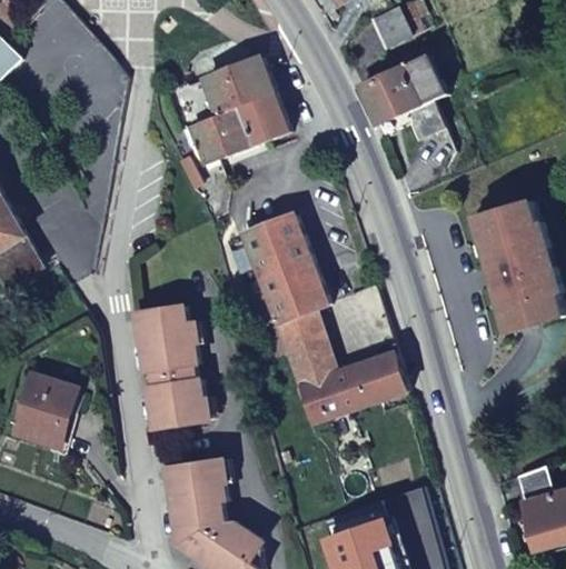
[(414,0),(411,0),(399,6),(370,18),(384,47),(426,26),(414,0)]
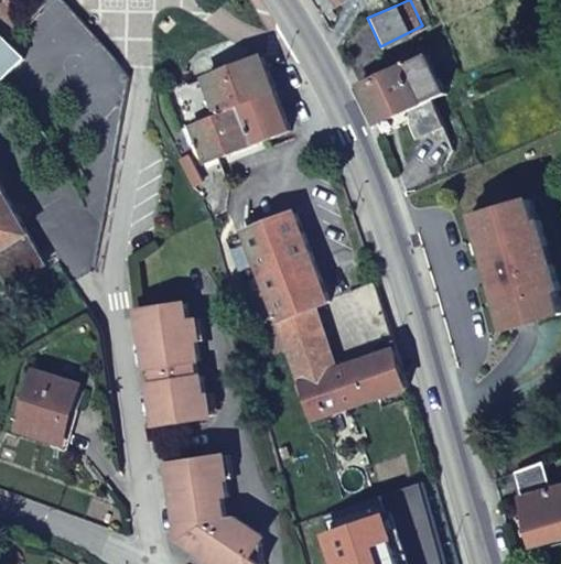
[(0,35),(3,40),(19,24),(0,6),(0,35)]
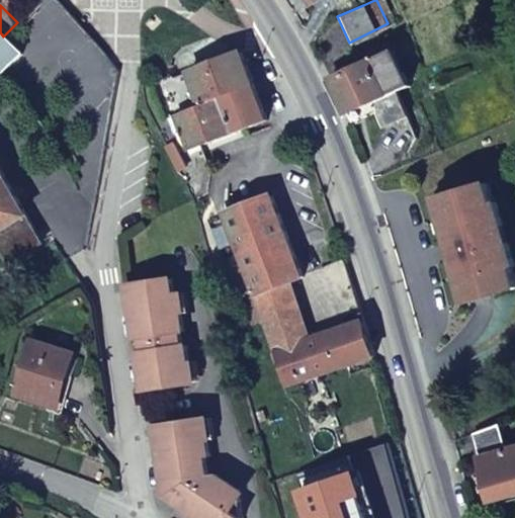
[(3,36),(0,38),(0,70),(18,53),(3,36)]
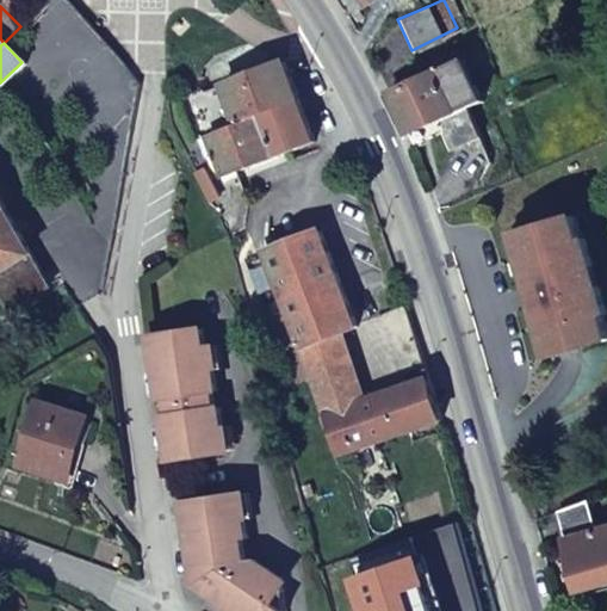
[(481,100),(462,60),(389,92),(408,133),(435,121),(465,107),(481,100)]
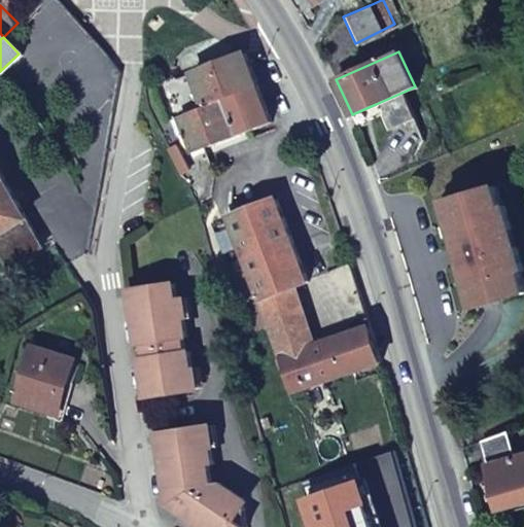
[(152,82),(167,119),(177,115),(255,86),(242,53),(175,78),(174,75),(159,81),(155,72),(146,76),(149,83),(152,82)]
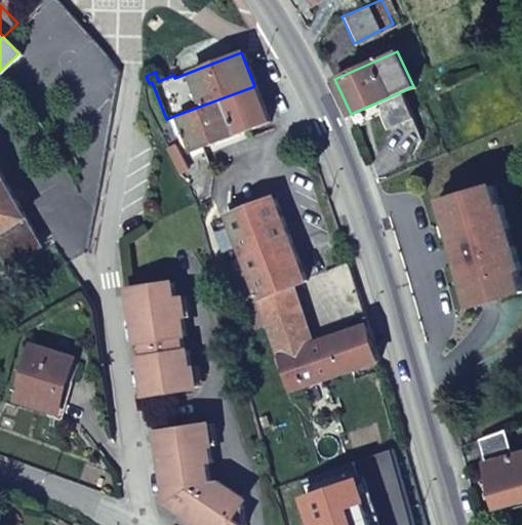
[(254,86),(176,115),(184,133),(190,150),(200,147),(268,121),(254,86)]
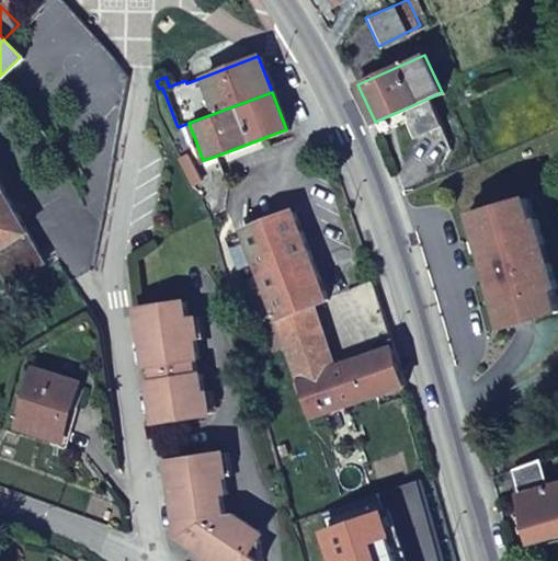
[(433,111),(428,99),(400,111),(407,124),(433,111)]
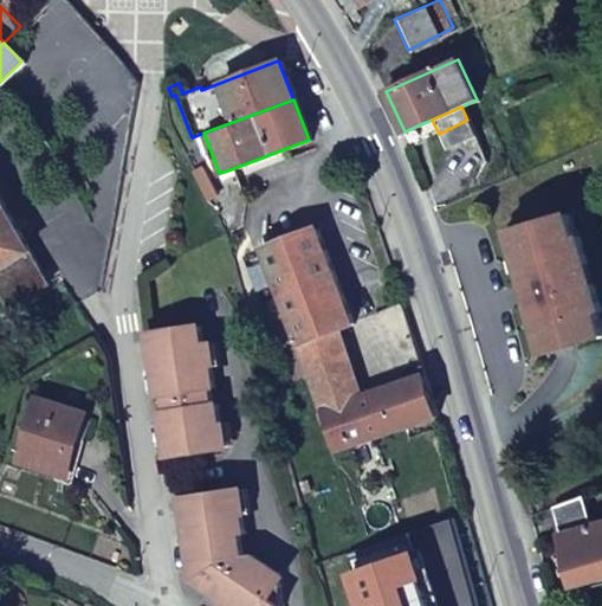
[(474,135),(467,120),(439,134),(445,148),(474,135)]
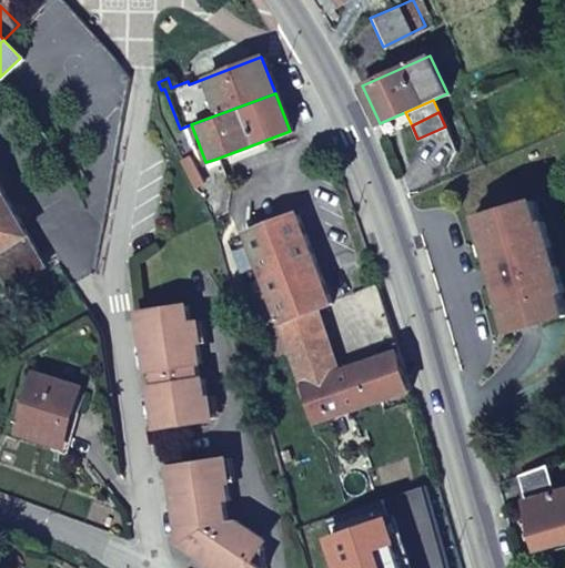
[(201,172),(219,166),(217,159),(205,162),(199,144),(191,148),(201,172)]
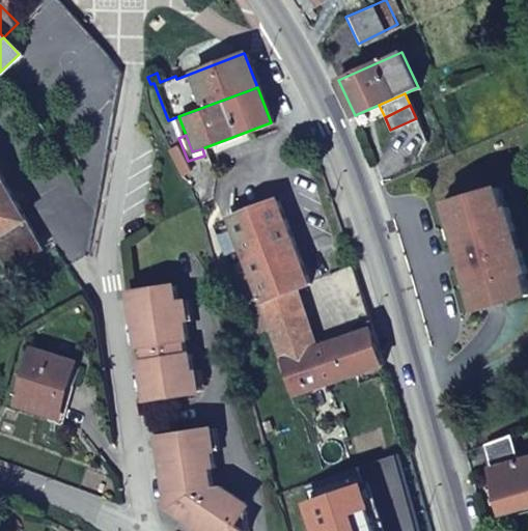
[(168,150),(181,174),(189,170),(185,163),(175,146),(168,150)]
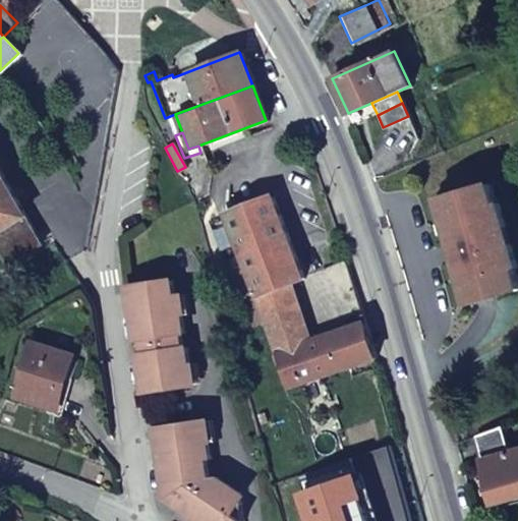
[(177,171),(191,199),(204,193),(208,170),(200,153),(184,158),(181,160),(185,167),(177,171)]
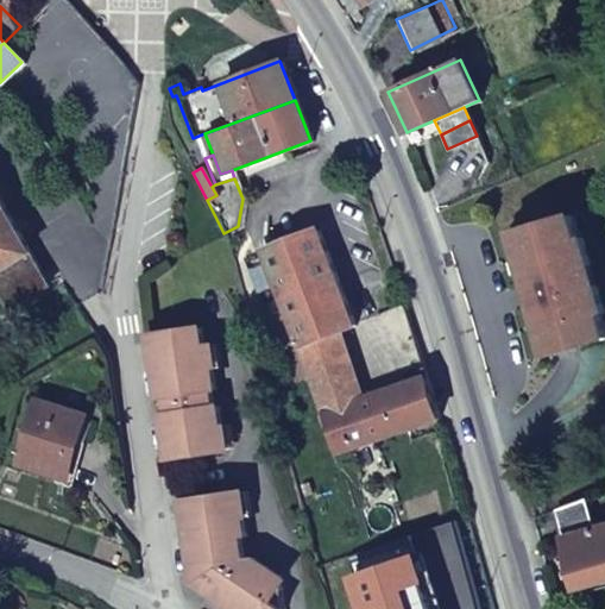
[(0,294),(7,307),(48,286),(0,203),(0,294)]
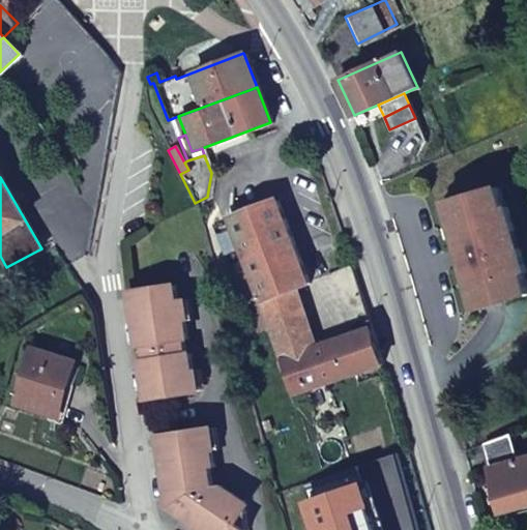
[(526,287),(499,186),(444,202),(450,226),(455,225),(457,244),(460,243),(465,263),(462,263),(471,284),(467,285),(474,310),(526,294),(526,287)]
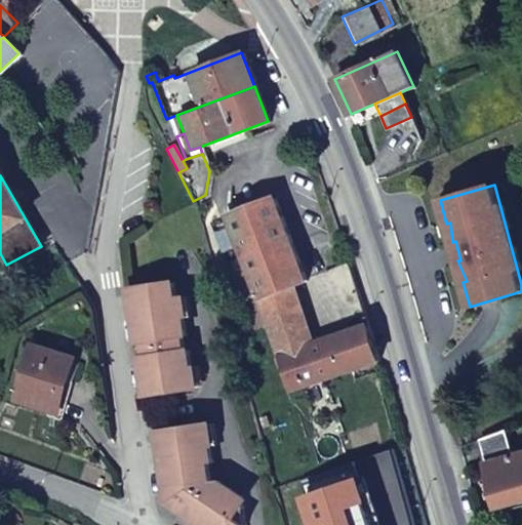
[(304,280),(274,200),(226,216),(256,296),(286,285),(304,280)]
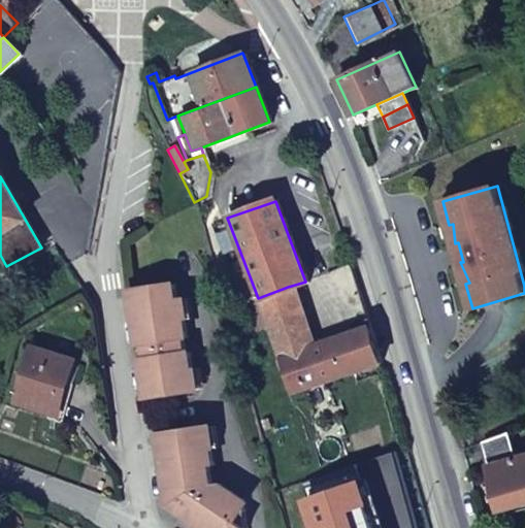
[(127,288),(133,341),(139,340),(141,354),(135,355),(140,395),(191,389),(186,350),(181,351),(178,335),(185,334),(179,296),(173,296),(171,282),(127,288)]
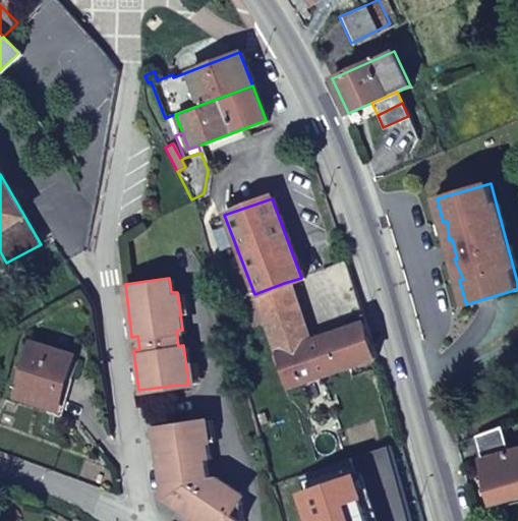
[(291,303),(284,283),(254,294),(254,295),(244,299),(249,313),(259,309),(261,312),(291,303)]
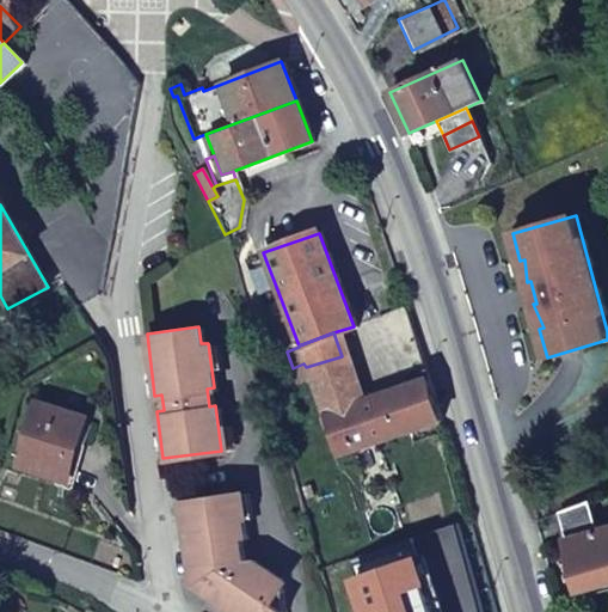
[(342,356),(306,367),(321,416),(356,403),(342,356)]
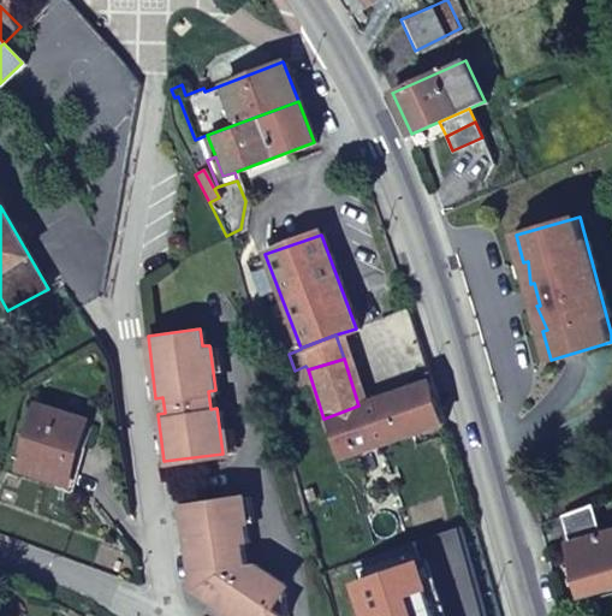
[(390,396),(403,437),(443,424),(429,383),(390,396)]
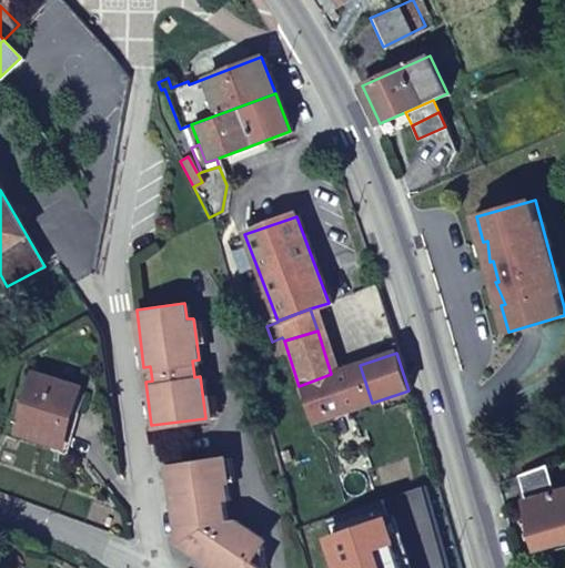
[(331,374),(299,386),(311,422),(372,403),(360,365),(331,374)]
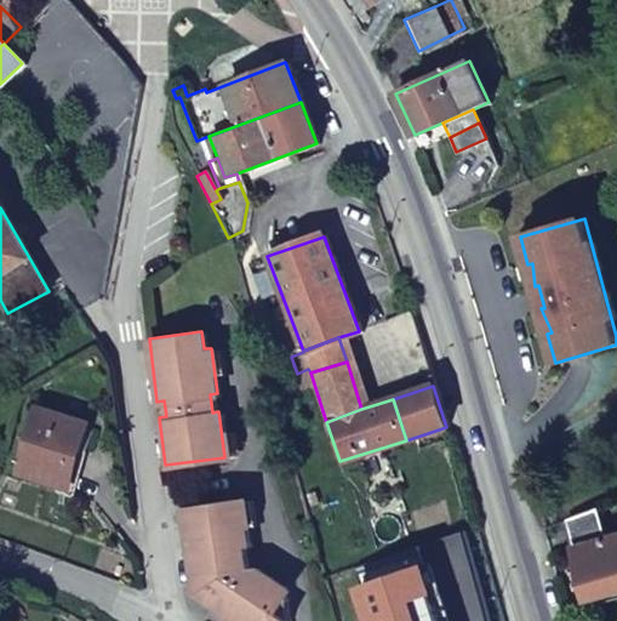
[(36,409),(18,472),(67,485),(85,423),(36,409)]
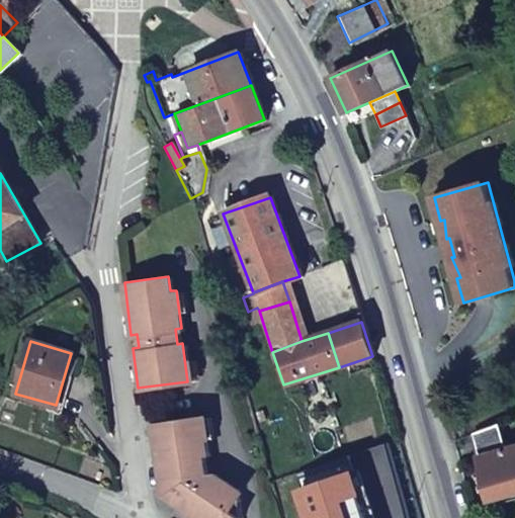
[(151,428),(160,486),(178,497),(174,504),(197,517),(239,517),(223,508),(234,491),(209,475),(203,476),(201,459),(206,458),(200,421),(151,428)]
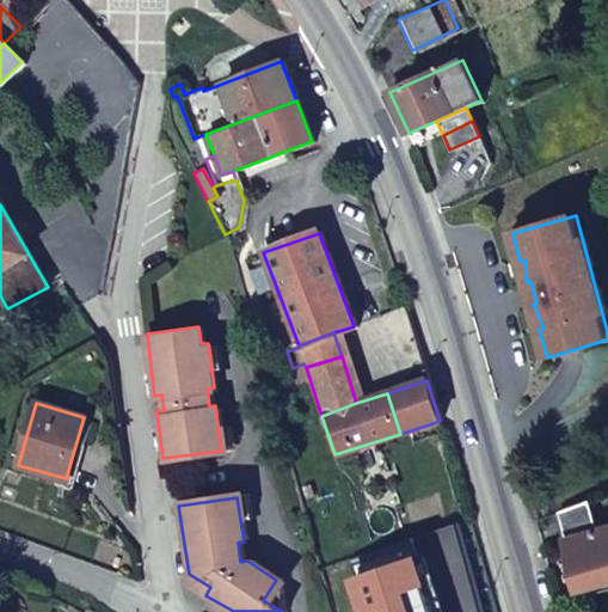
[(607,528),(597,532),(588,502),(558,513),(578,589),(607,581),(607,528)]
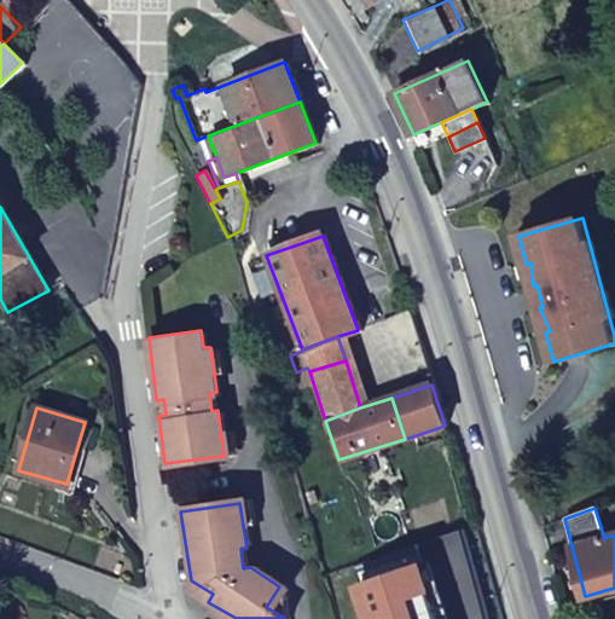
[(213,594),(191,580),(192,593),(208,602),(213,594)]
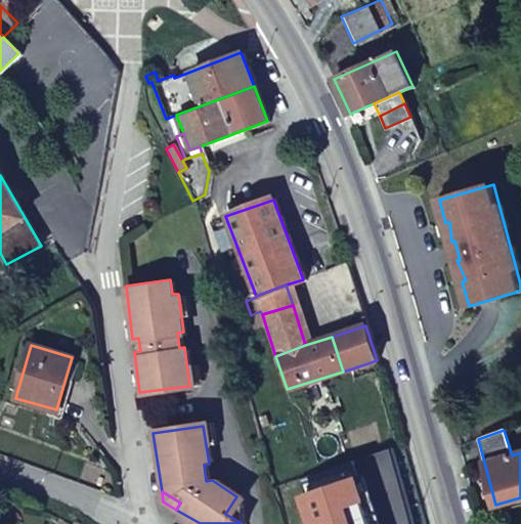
[(242,523),(243,523),(236,496),(225,514),(242,523)]
